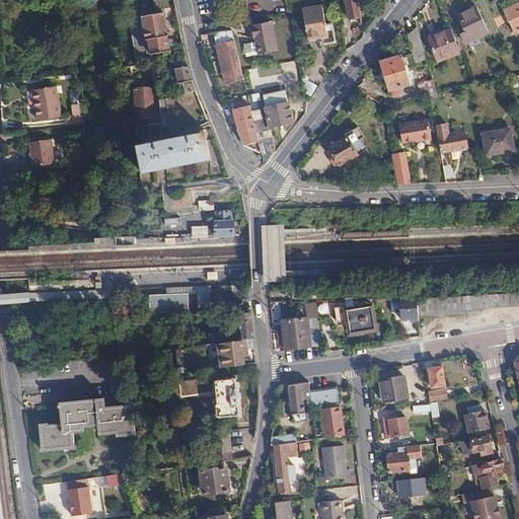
[(345,0),(349,19),(361,17),(357,0),(345,0)]
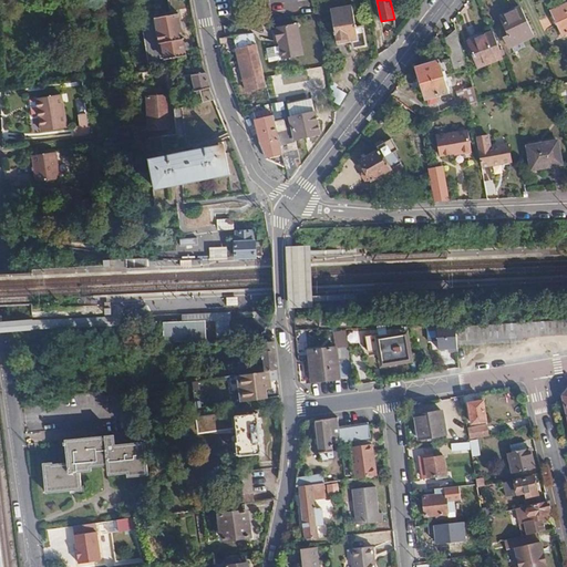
[(566,32),(566,3),(550,11),(562,34),(566,32)]
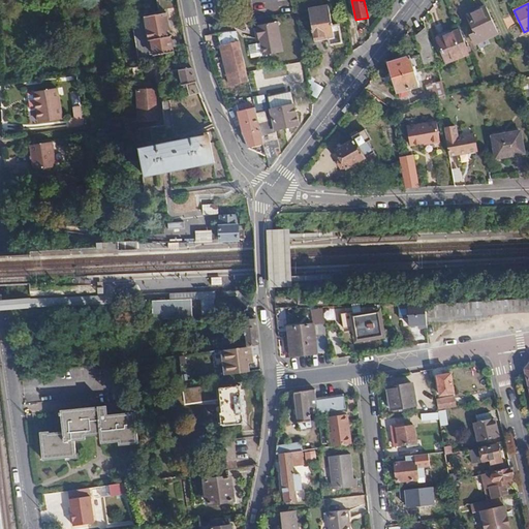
[(325,35),(332,33),(333,33),(328,6),(309,10),(314,40),(325,38),(325,35)]
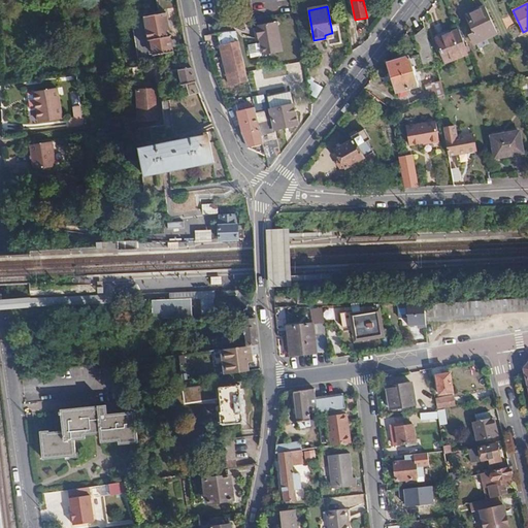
[(473,45),(497,34),(485,7),(466,17),(474,33),(469,36),(473,45)]
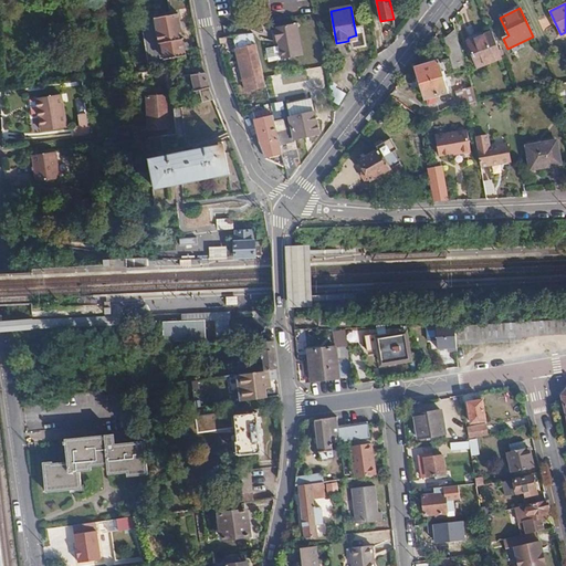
[(185,54),(177,11),(154,16),(159,43),(161,43),(164,58),(185,54)]
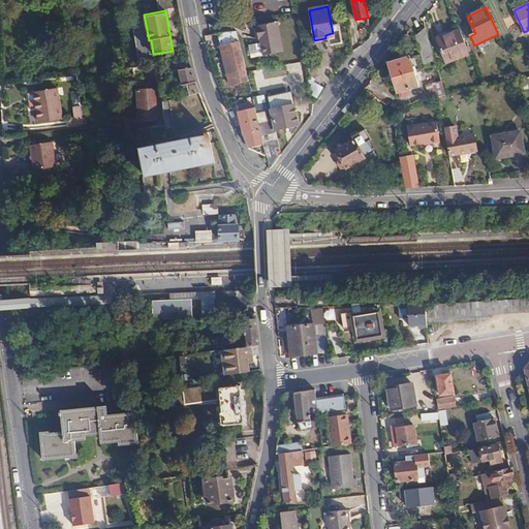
[(282,53),(277,24),(273,24),(255,27),(258,41),(260,41),(261,43),(248,47),(251,59),(282,53)]
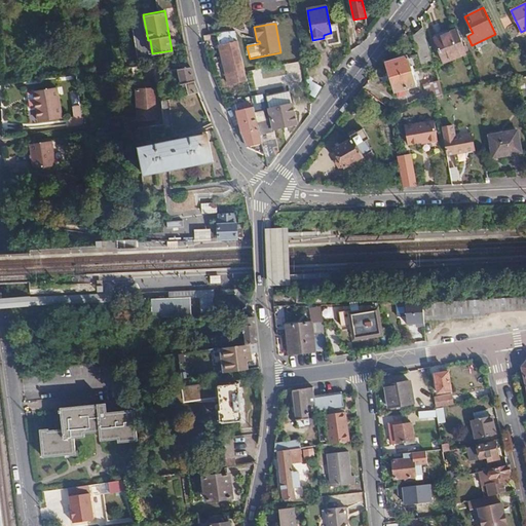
[(433,64),(421,29),(413,36),(423,67),(433,64)]
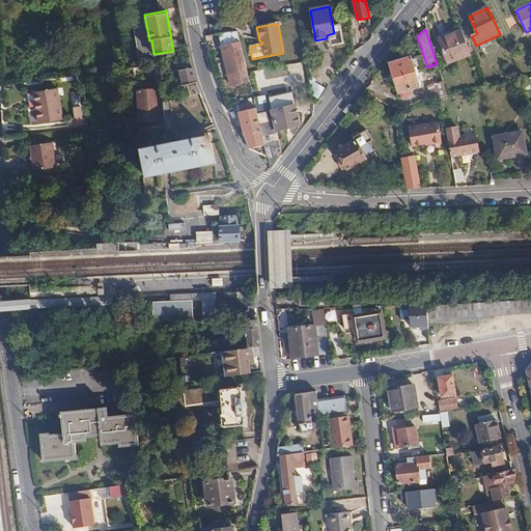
[(448,62),(471,54),(462,29),(439,38),(448,62)]
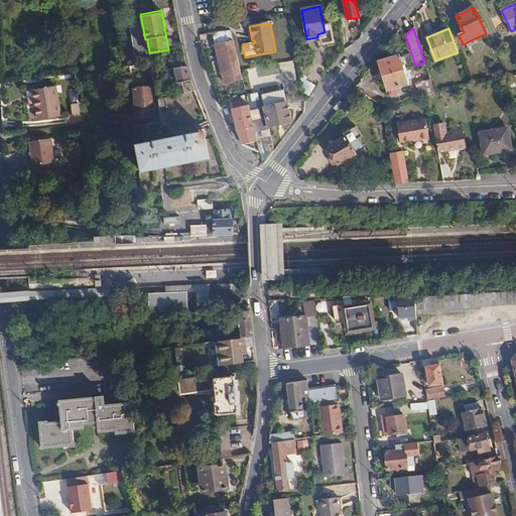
[(229,29),(210,30),(214,44),(221,42),(229,71),(239,69),(229,29)]
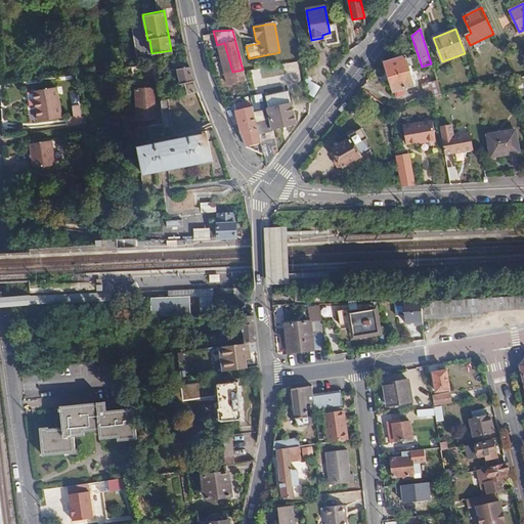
[(385,62),(388,76),(411,70),(409,66),(407,67),(405,57),(385,62)]
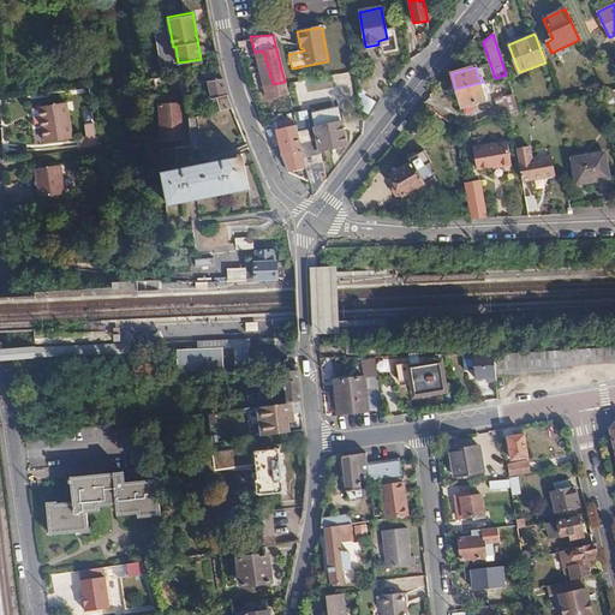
[(219,111),(232,108),(227,97),(222,81),(222,78),(208,81),(212,99),(216,99),(219,111)]
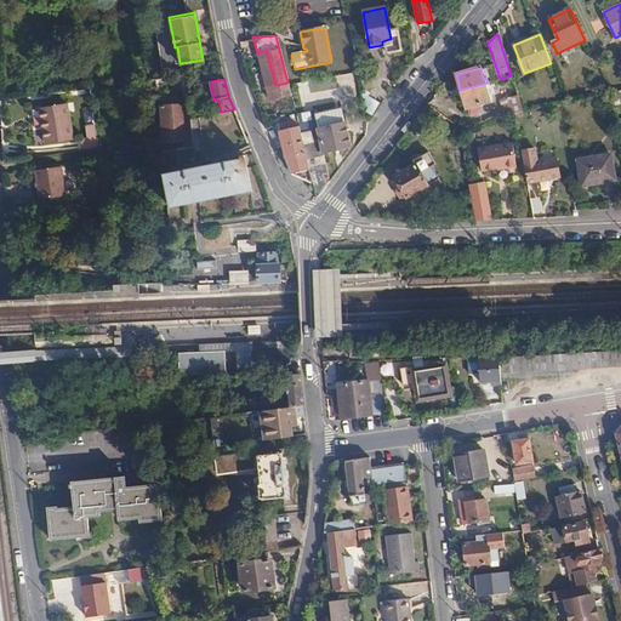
[(488,83),(460,90),(465,108),(467,107),(468,113),(478,112),(477,104),(489,101),(486,90),(489,89),(488,83)]
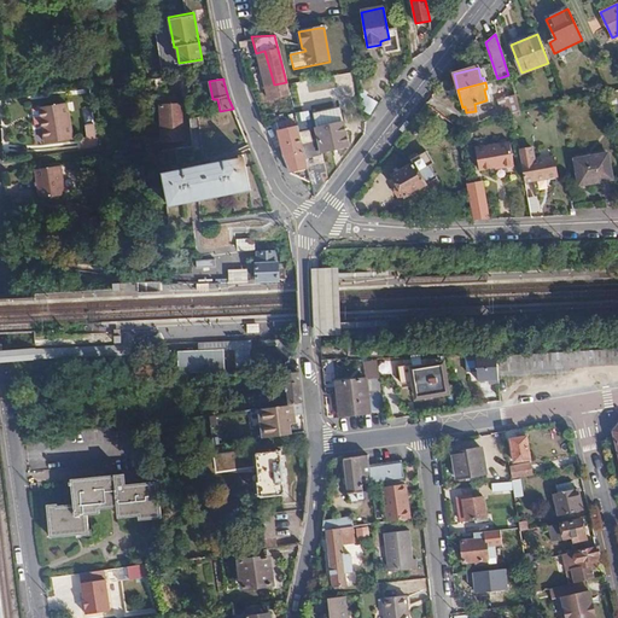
[(503,115),(522,110),(518,95),(499,100),(503,115)]
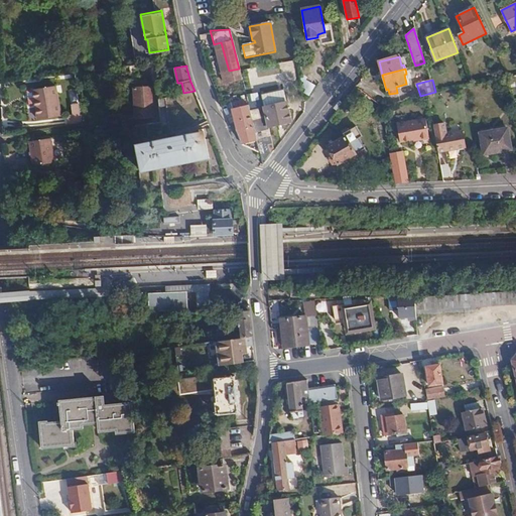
[(157,115),(152,85),(133,88),(137,118),(157,115)]
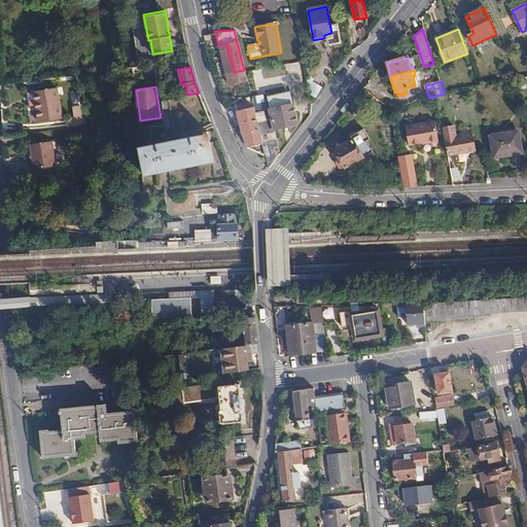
[(60,118),(55,88),(31,92),(36,121),(60,118)]
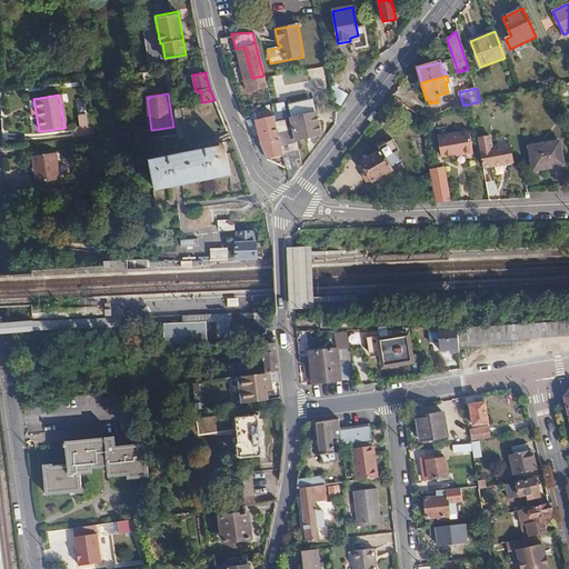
[(292,123),(296,139),(320,133),(316,112),(290,118),(292,123)]
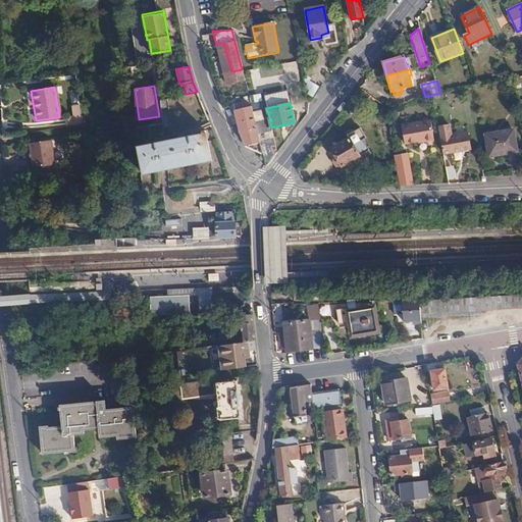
[(65,117),(66,125),(80,123),(76,104),(69,105),(71,115),(65,117)]
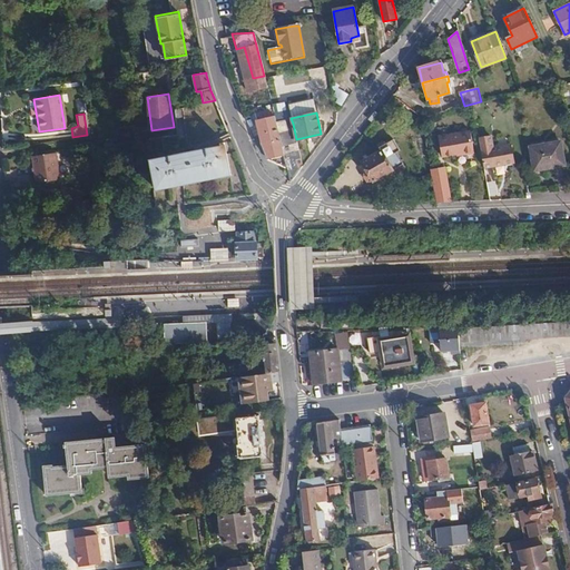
[(268,158),(287,166),(277,126),(276,121),(274,116),(257,120),(262,138),(268,158)]
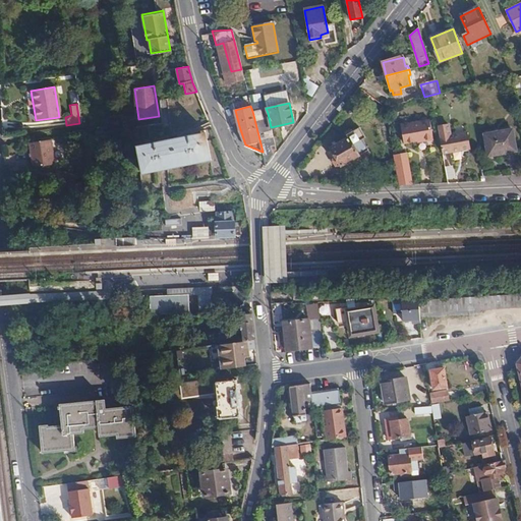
[(263,152),(263,153),(266,166),(271,160),(273,157),(271,146),(276,146),(271,127),(266,128),(262,113),(253,115),(263,152)]
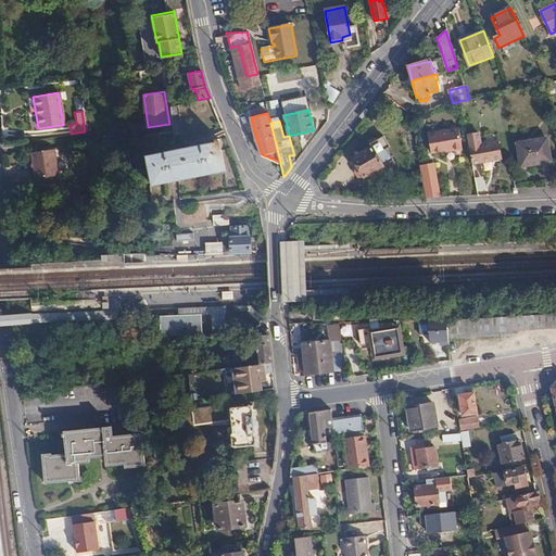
[(458,126),(428,131),(431,153),(463,149),(458,126)]
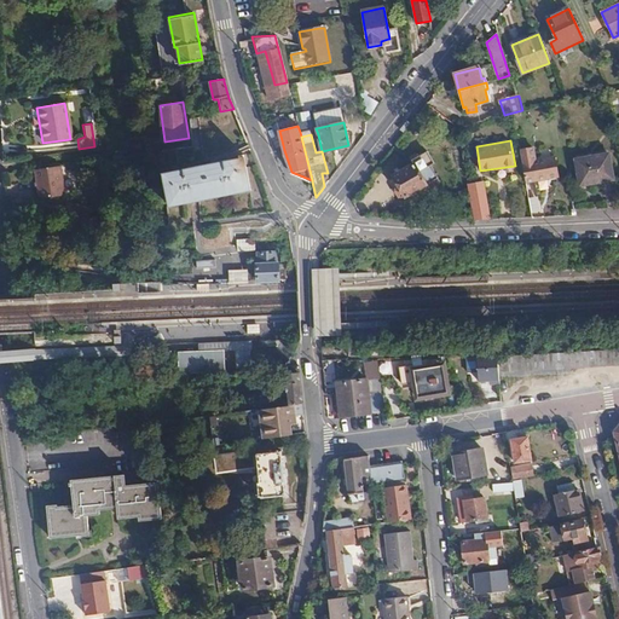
[(122,146),(123,156),(144,152),(143,143),(122,146)]
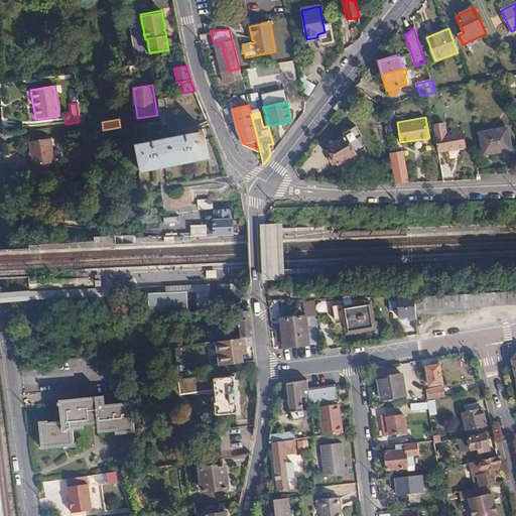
[(435,135),(445,133),(443,123),(433,124),(435,135)]
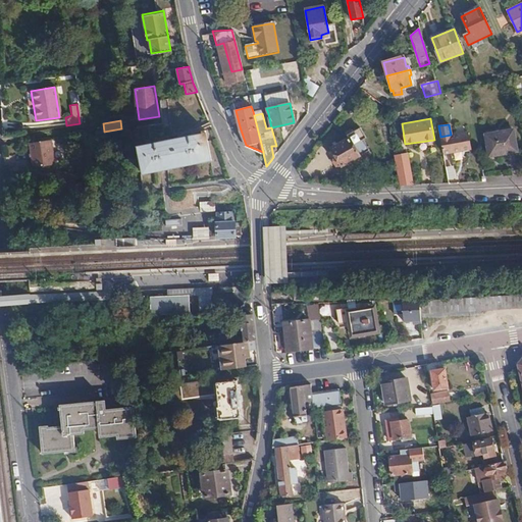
[(138,145),(142,172),(211,160),(206,131),(203,131),(203,134),(138,145)]
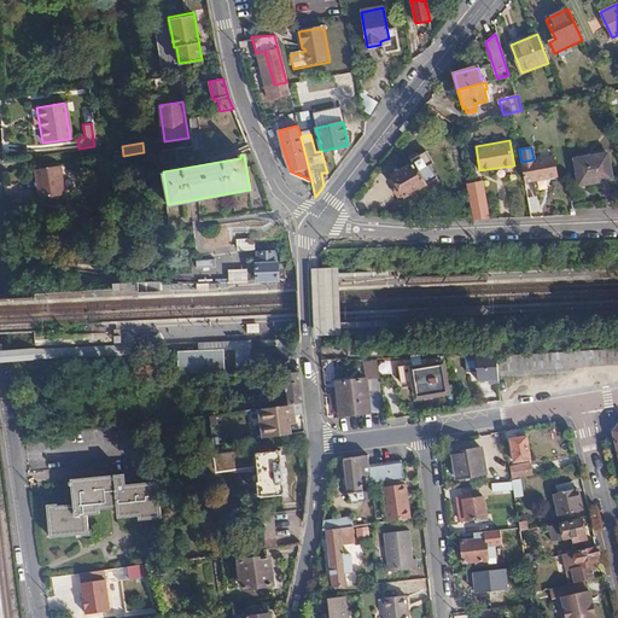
[(522,162),(524,181),(557,175),(554,156),(534,159),(522,162)]
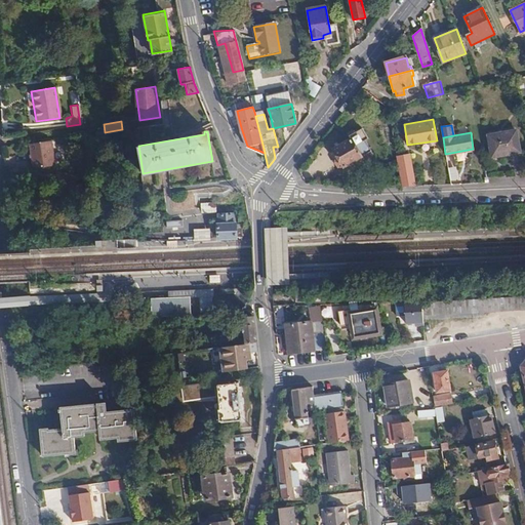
[(520,154),(516,132),(488,137),(492,158),(520,154)]
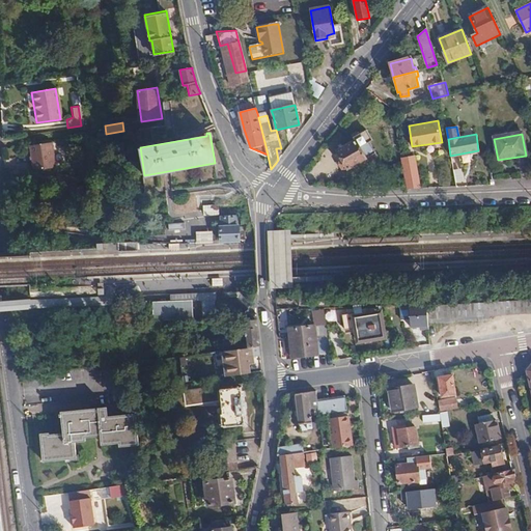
[(32,144),(36,169),(58,166),(54,141),(32,144)]
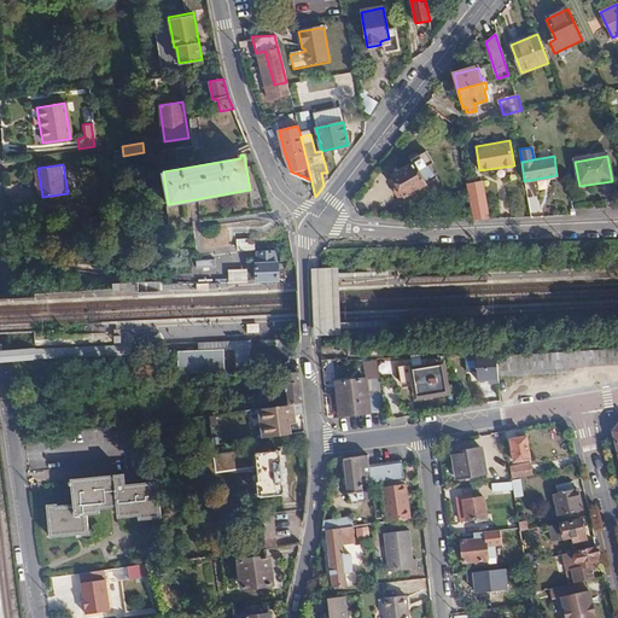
[(413,164),(394,176),(400,187),(397,192),(398,196),(404,196),(404,197),(417,190),(419,192),(429,187),(431,188),(438,185),(438,182),(436,179),(438,178),(430,164),(417,172),(413,164)]
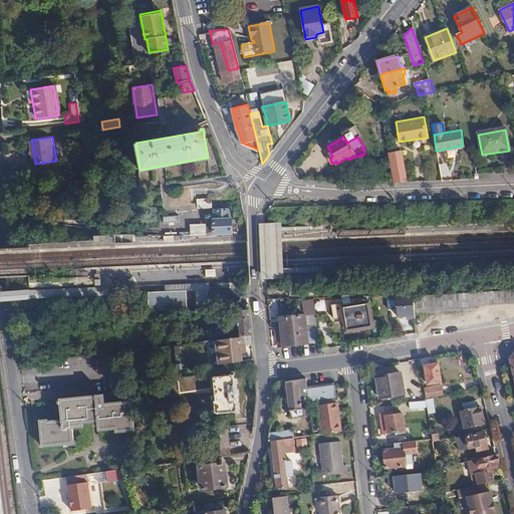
[(395,183),(407,182),(401,150),(389,152),(395,183)]
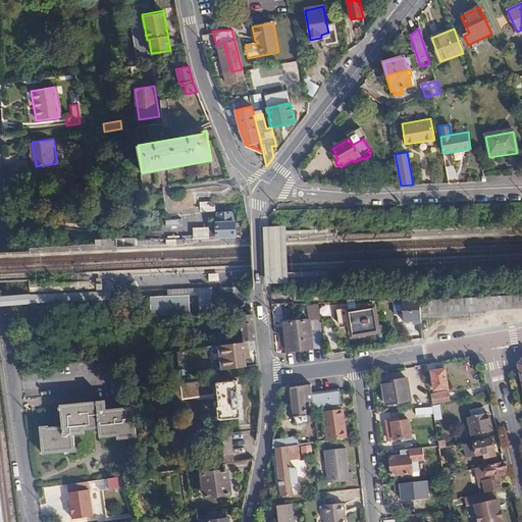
[(65,173),(62,183),(76,187),(80,178),(65,173)]
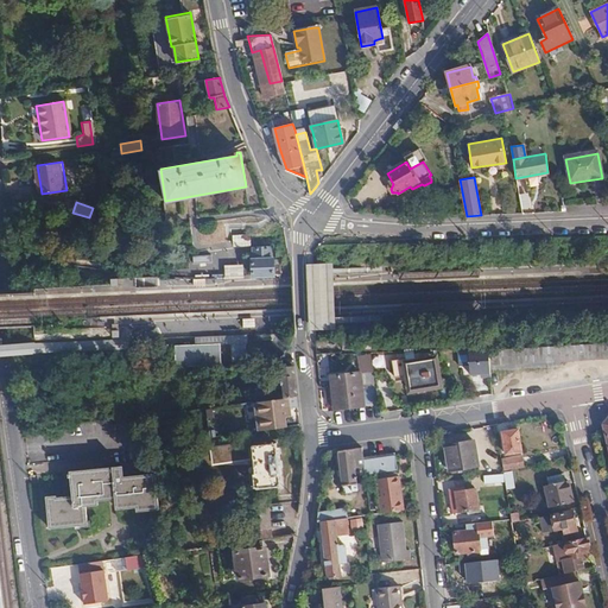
[(252,255),(251,255),(251,276),(251,278),(276,277),(276,274),(282,274),(280,259),(276,260),(276,255),(273,255),(273,246),(252,247),(252,255)]
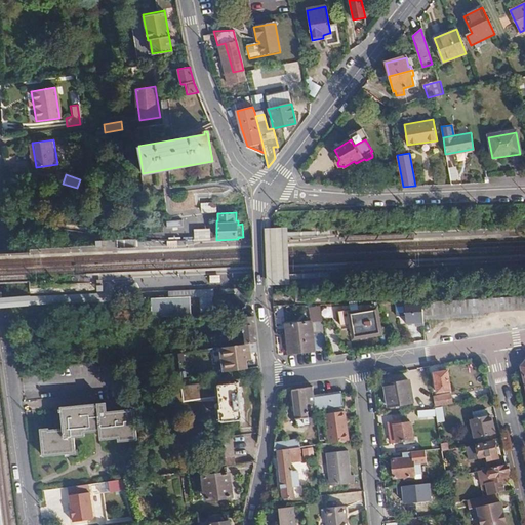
[(270,285),(290,284),(288,226),(268,227),(266,227),(268,285),(270,285)]
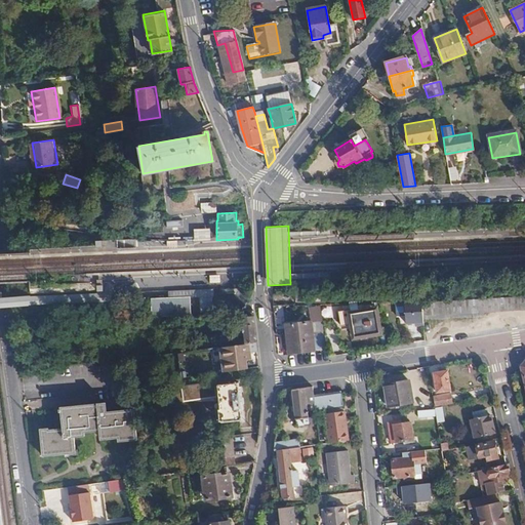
[(203,230),(195,230),(195,235),(195,239),(195,240),(211,240),(210,238),(210,235),(210,229),(203,230)]
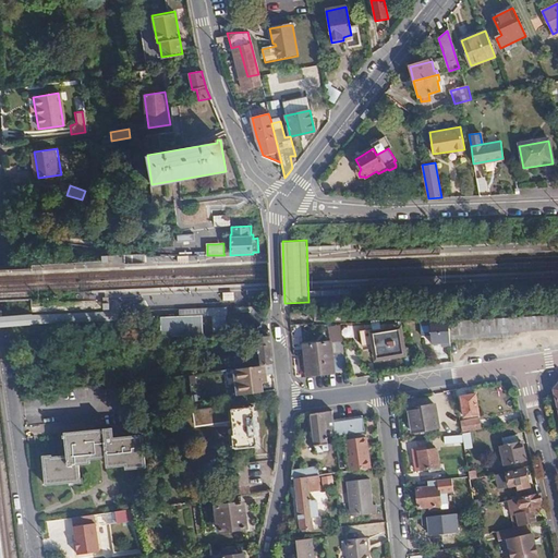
[(557,314),(514,316),(449,320),(449,322),(450,335),(557,328),(557,327),(557,314)]
